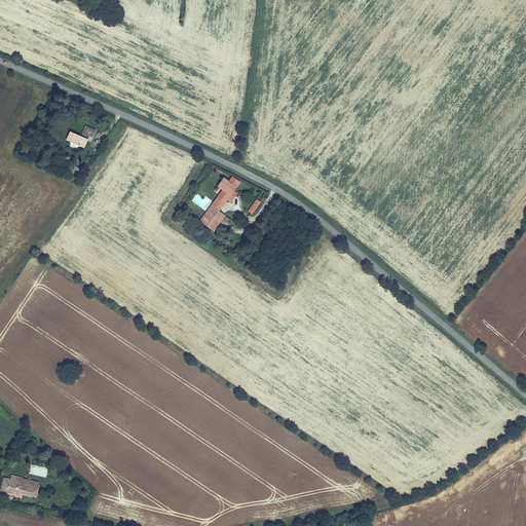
[(81,133),(80,137),(87,140),(88,136),(92,137),(96,129),(84,124),(81,133)]
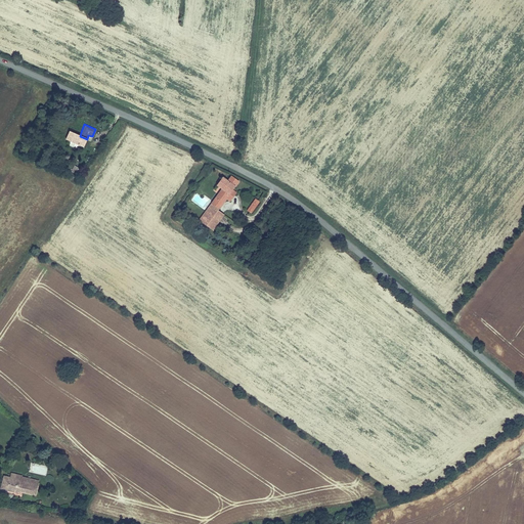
[(83,170),(74,165),(70,172),(79,177),(83,170)]
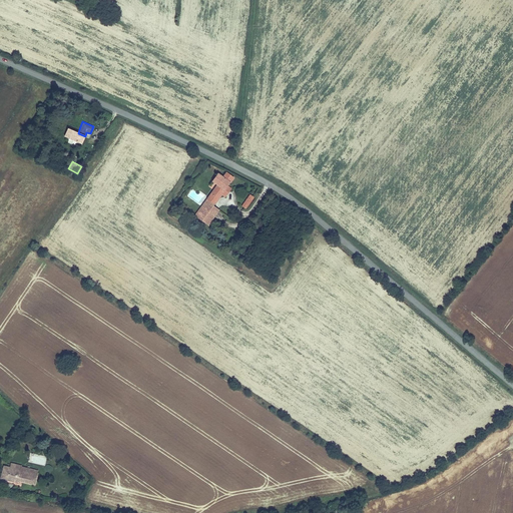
[(217,184),(194,215),(207,225),(219,210),(214,206),(222,194),(225,196),(232,188),(228,185),(234,178),(226,171),(223,176),(218,172),(212,180),(217,184)]
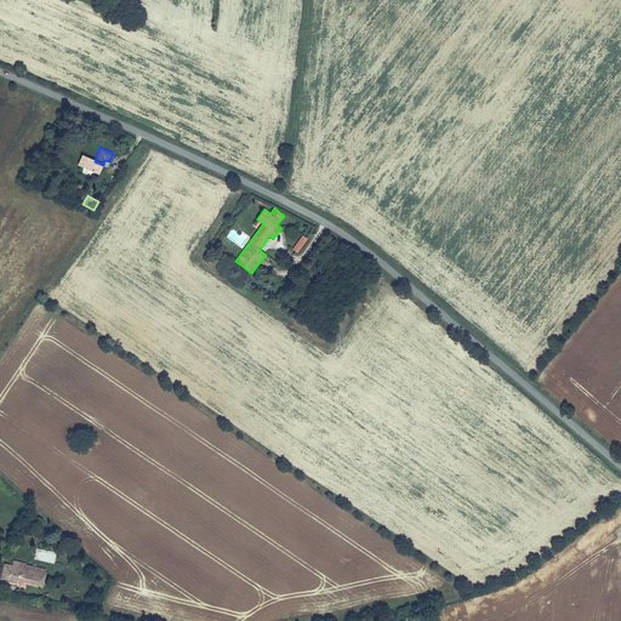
[(232,231),(228,237),(237,241),(239,234),(232,231)]
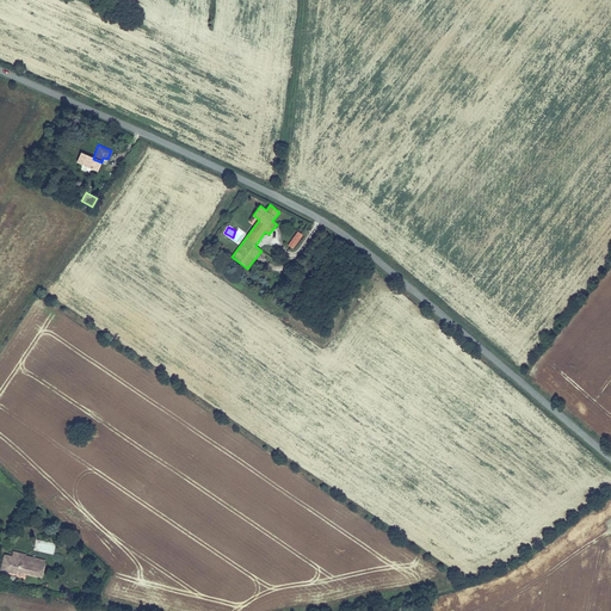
[(297,232),(288,246),(292,248),(303,235),(297,232)]
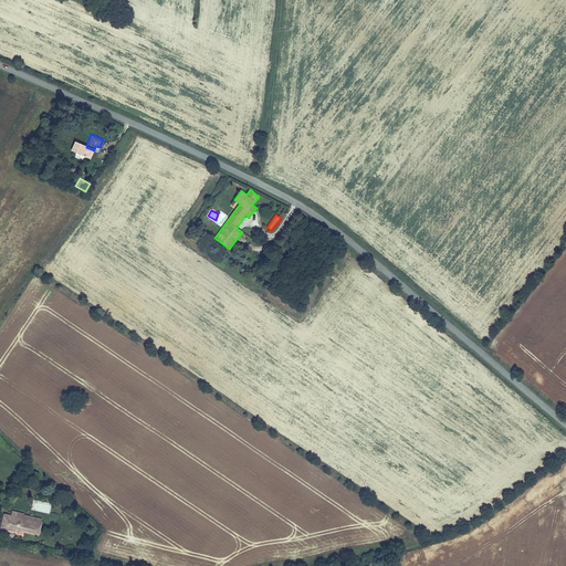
[(32,501),(32,511),(50,513),(51,502),(32,501)]
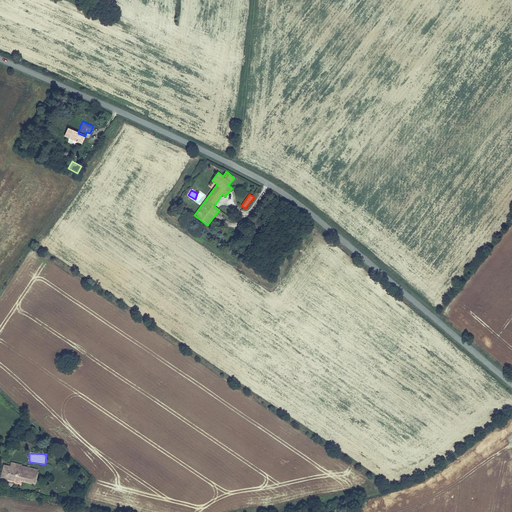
[(22,464),(10,461),(9,465),(3,463),(0,475),(0,476),(14,480),(14,478),(35,483),(37,472),(21,468),(22,464)]
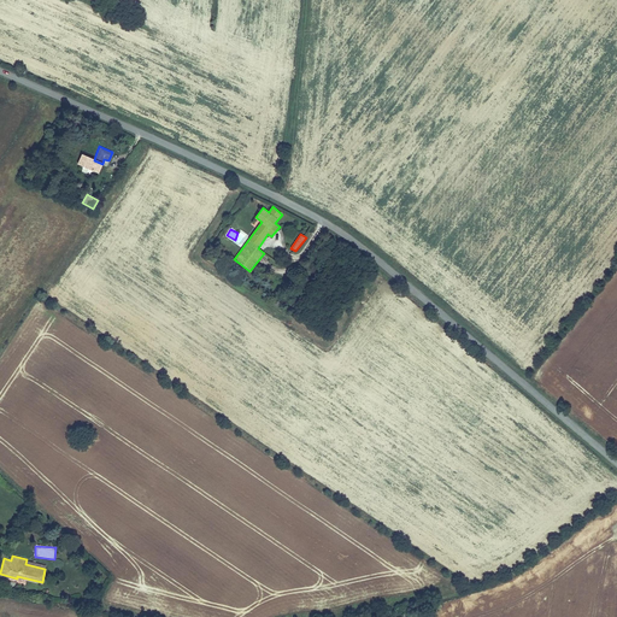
[(47,564),(27,559),(25,564),(45,569),(47,564)]
